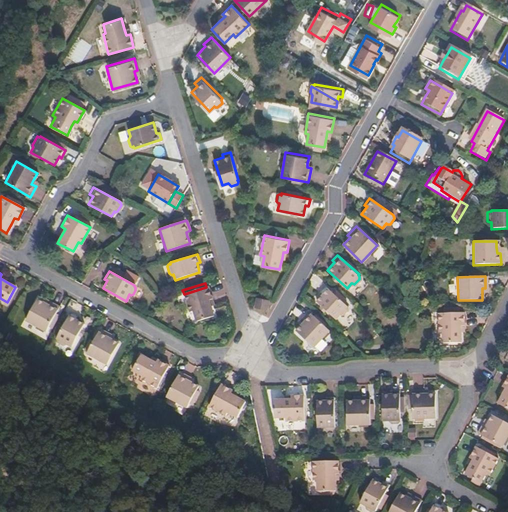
[(321,294),(315,300),(334,318),(338,313),(339,314),(341,314),(346,309),(346,307),(345,306),(346,305),(325,285),(319,291),(321,294)]
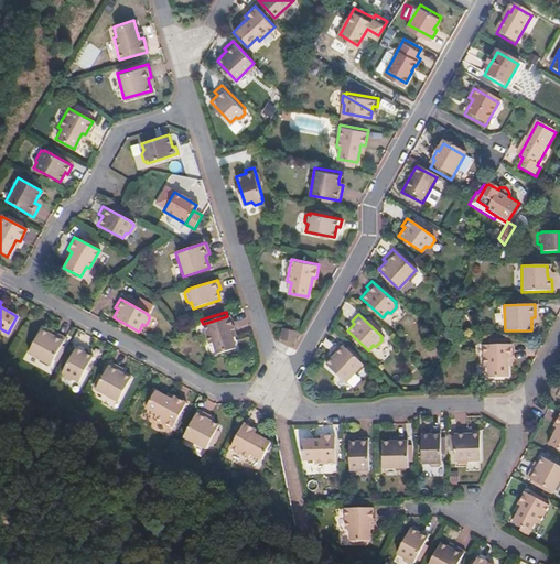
[(227,316),(203,324),(208,343),(213,342),(217,355),(236,349),(232,338),(229,332),(234,331),(229,316),(227,316)]
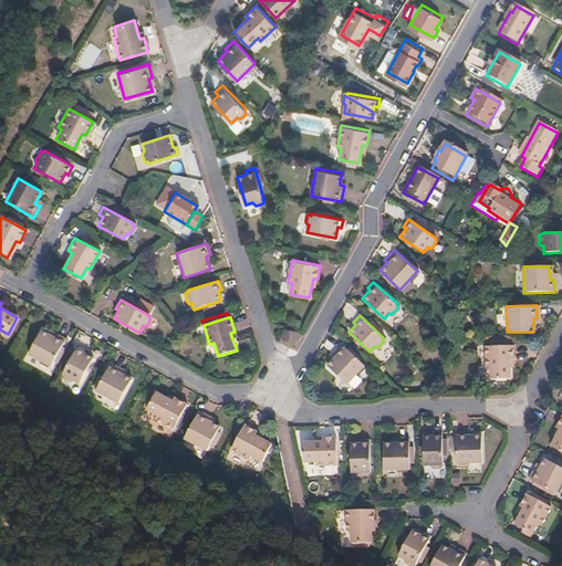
[(297,332),(283,329),(281,341),(295,343),(297,332)]
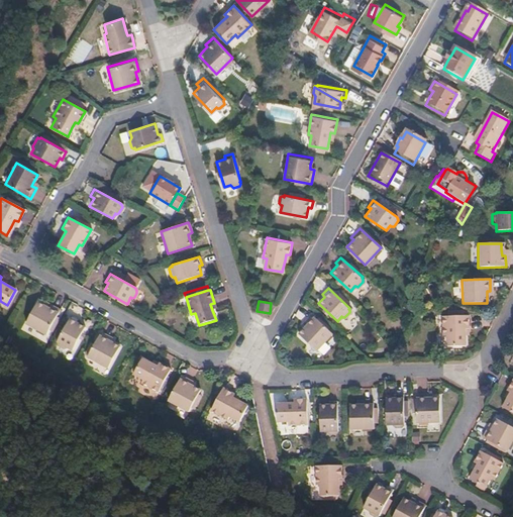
[(43,305),(37,302),(25,322),(46,333),(61,309),(50,303),(47,308),(43,305)]
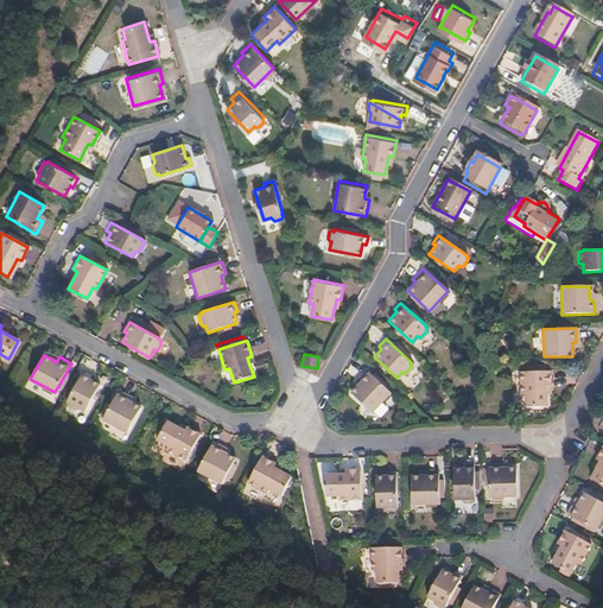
[(354,386),(349,392),(370,412),(389,392),(365,368),(355,380),(357,382),(354,386)]
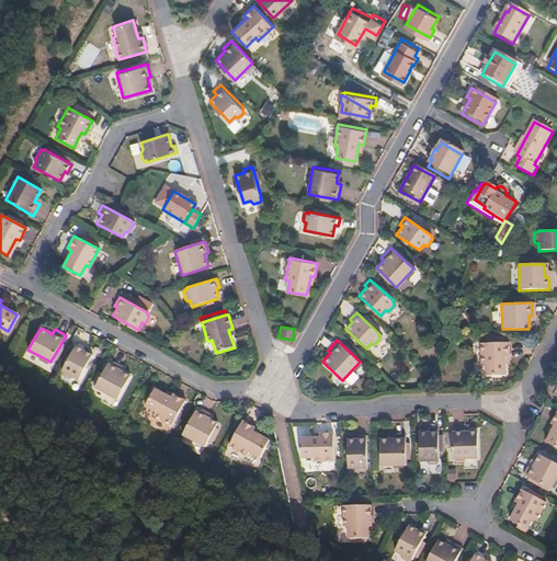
[(86,346),(78,341),(61,369),(63,370),(63,371),(64,375),(67,377),(72,377),(72,376),(79,379),(92,355),(83,351),(86,346)]
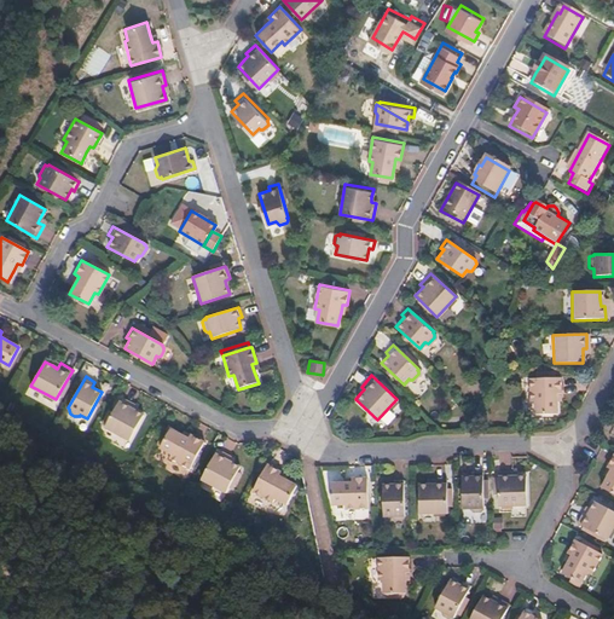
[(559,377),(527,379),(528,403),(533,401),(533,415),(555,414),(554,401),(554,393),(560,393),(559,377)]
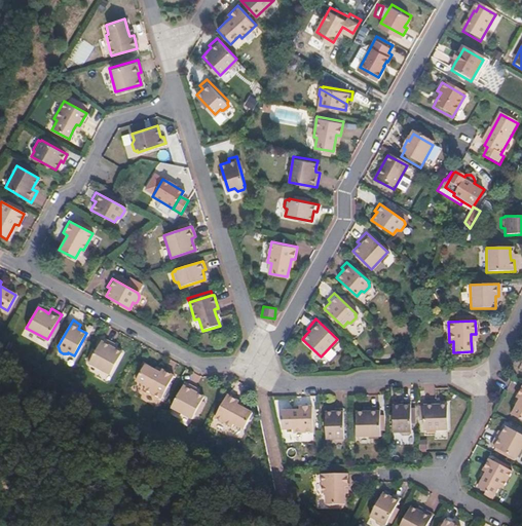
[(113,342),(103,337),(89,363),(110,374),(121,352),(116,348),(111,346),(113,342)]
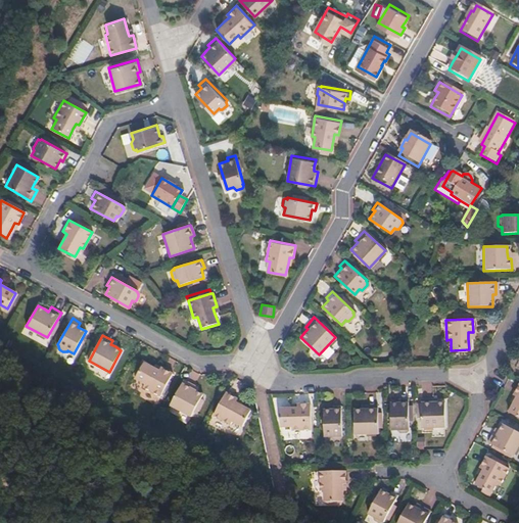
[(144,362),(135,378),(145,383),(143,386),(160,396),(173,373),(160,366),(158,370),(152,367),(144,362)]
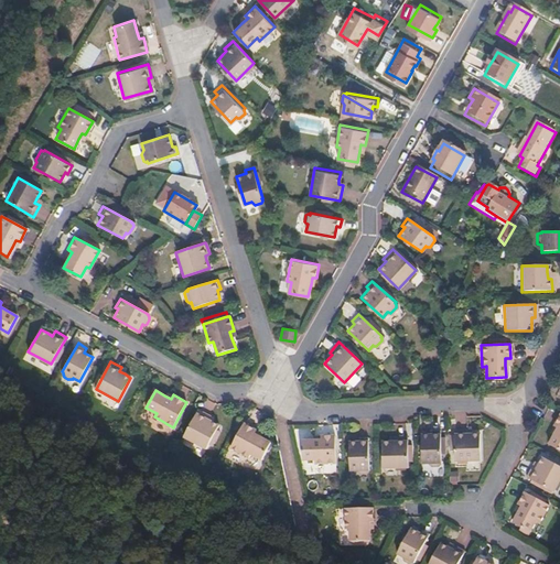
[(208,414),(198,409),(183,435),(204,447),(217,424),(211,421),(206,419),(208,414)]
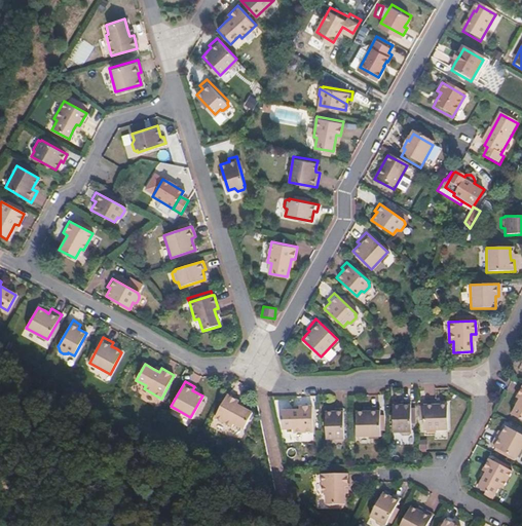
[(515,397),(518,399),(514,405),(509,414),(521,421),(521,385),(515,397)]
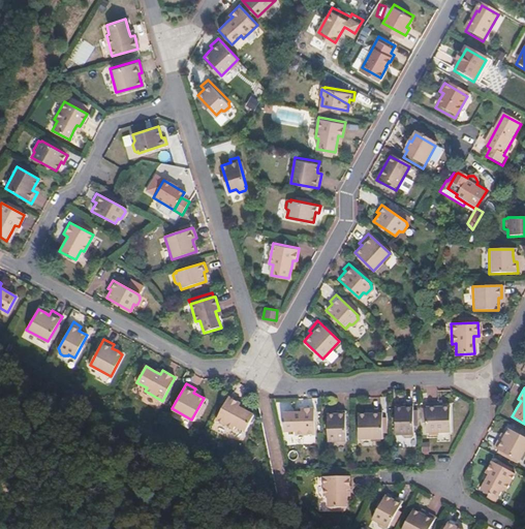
[(239,403),(228,397),(216,419),(234,429),(235,426),(244,430),(252,414),(244,410),(237,406),(239,403)]
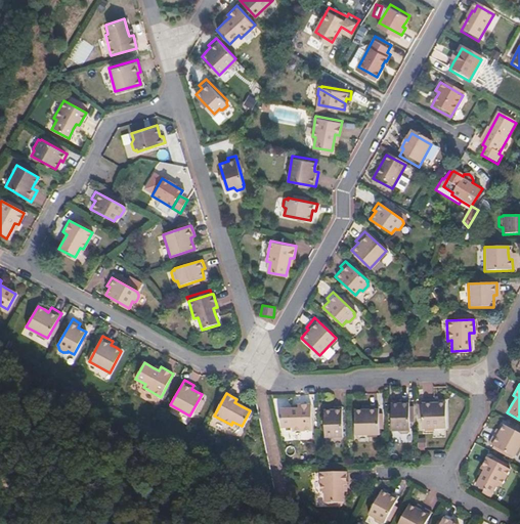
[(399,403),(390,403),(391,429),(397,429),(398,431),(399,432),(406,432),(407,431),(407,428),(409,428),(408,398),(399,399),(399,403)]
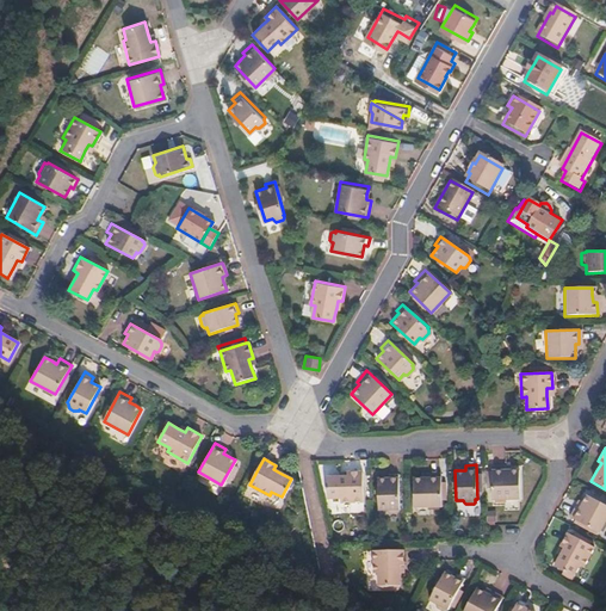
[(489,477),(486,477),(486,487),(490,486),(490,498),(518,497),(518,469),(509,469),(502,469),(502,464),(489,464),(489,471),(489,477)]
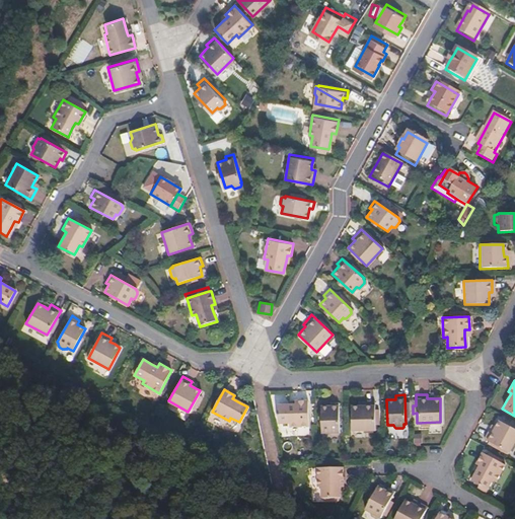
[(287,405),(276,405),(277,424),(287,424),(287,428),(307,427),(306,400),(293,401),(293,404),(287,405)]
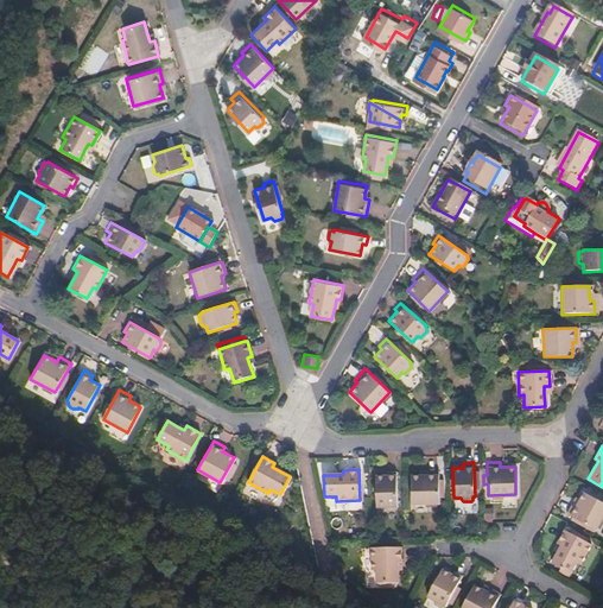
[(419,475),(411,475),(412,505),(439,504),(438,469),(424,470),(424,475),(419,475)]
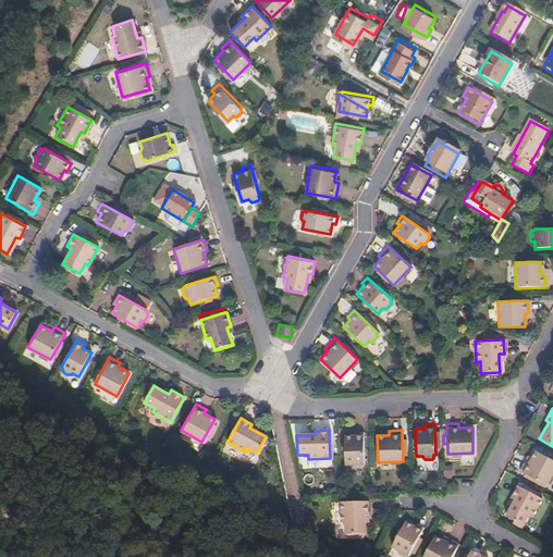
[(354,435),(343,435),(344,463),(352,463),(354,467),(363,467),(364,463),(363,431),(354,431),(354,435)]
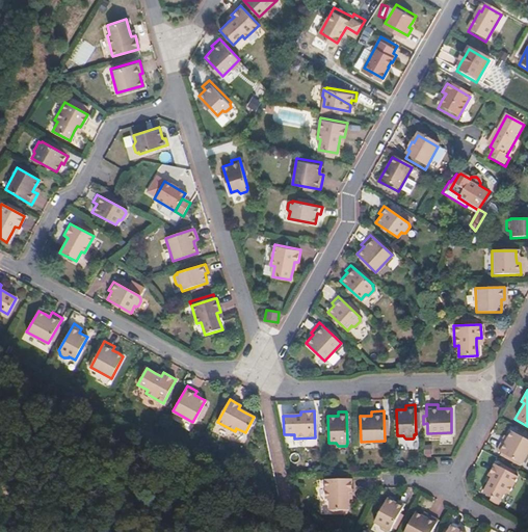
[(503,439),(500,437),(494,449),(519,462),(527,446),(527,440),(508,429),(505,435),(503,439)]
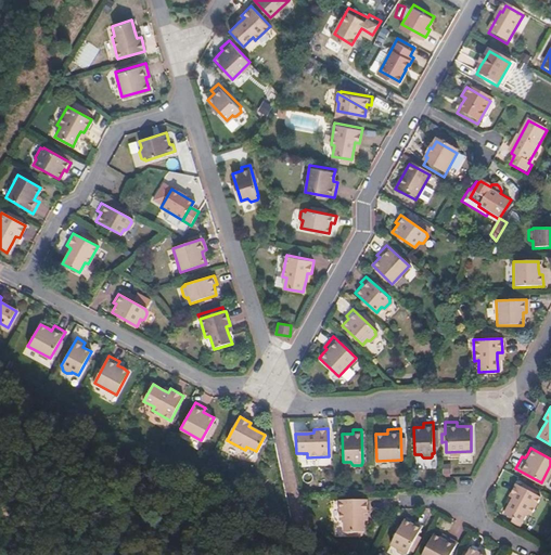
[(507,495),(512,498),(509,503),(503,514),(520,523),(525,512),(528,514),(538,495),(514,482),(507,495)]
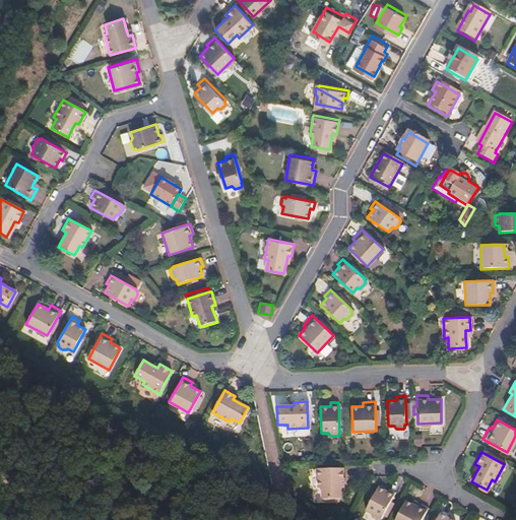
[(342,466),(318,467),(318,485),(321,485),(321,498),(339,497),(339,485),(339,480),(343,480),(342,466)]
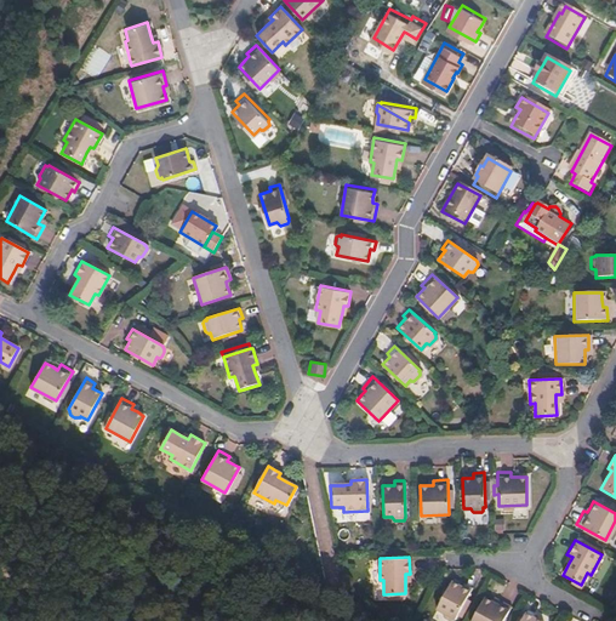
[(460,586),(449,580),(434,607),(440,610),(440,613),(440,615),(448,619),(451,619),(451,616),(454,617),(469,586),(462,582),(460,586)]
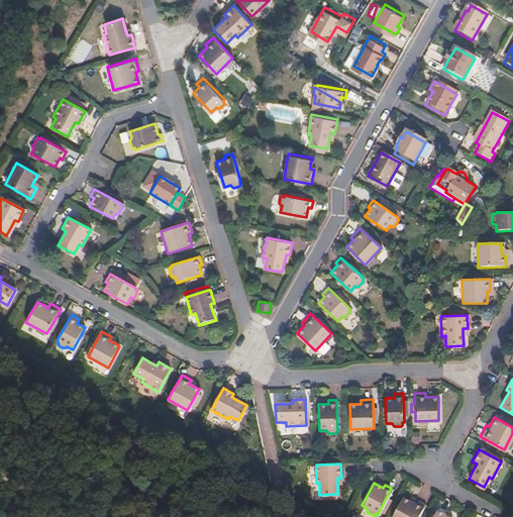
[(407,499),(402,496),(390,516),(417,516),(424,503),(413,497),(411,501),(407,499)]
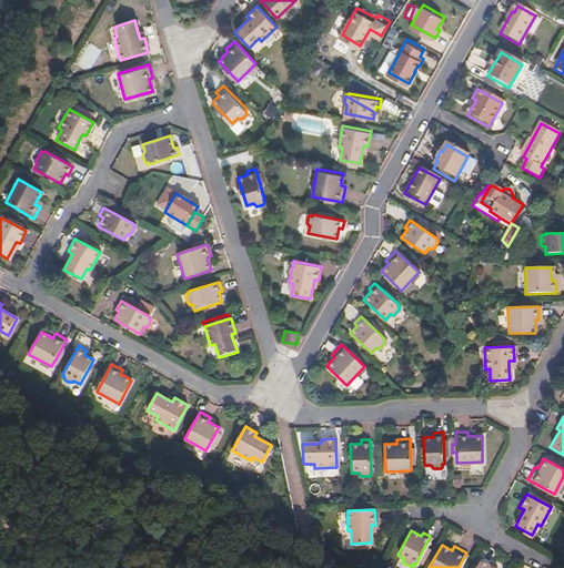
[(491,561),(483,557),(476,567),(495,567),(490,565),(491,561)]
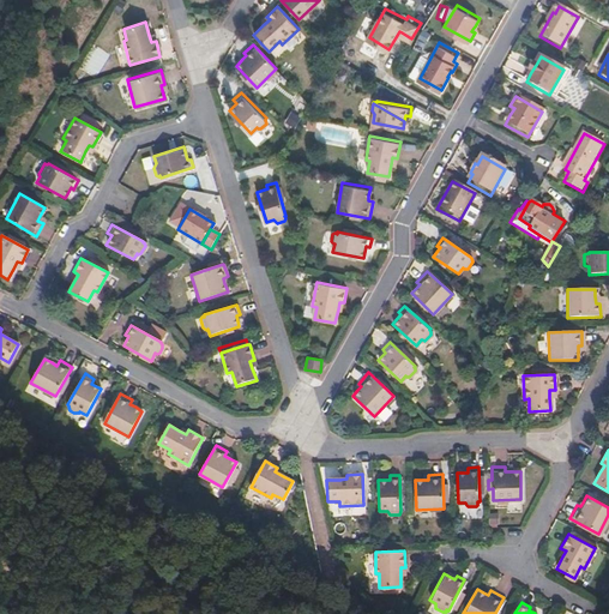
All buildings are outlined.
